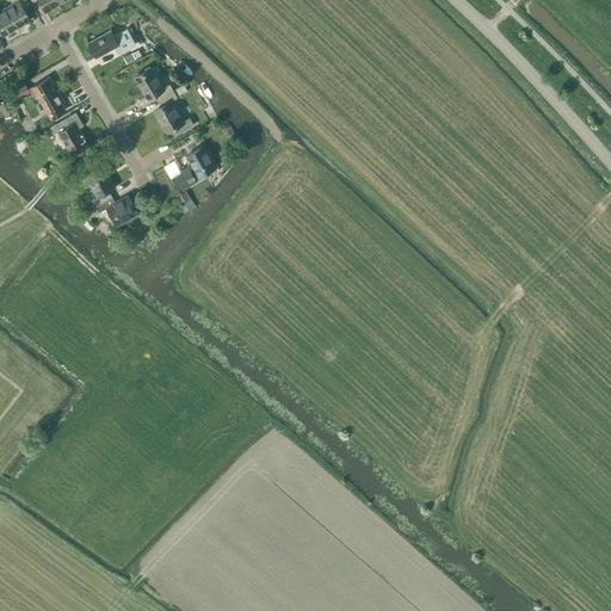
[(10,0),(12,4),(5,7),(16,28),(29,20),(23,7),(28,4),(25,0),(10,0)]
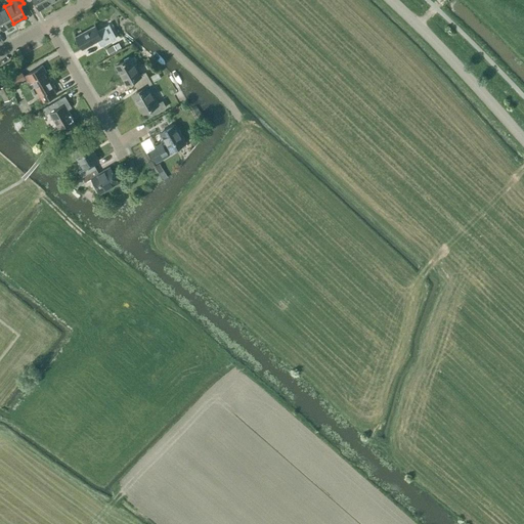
[(32,0),(38,9),(49,3),(47,0),(26,0),(27,1),(30,0),(32,0)]
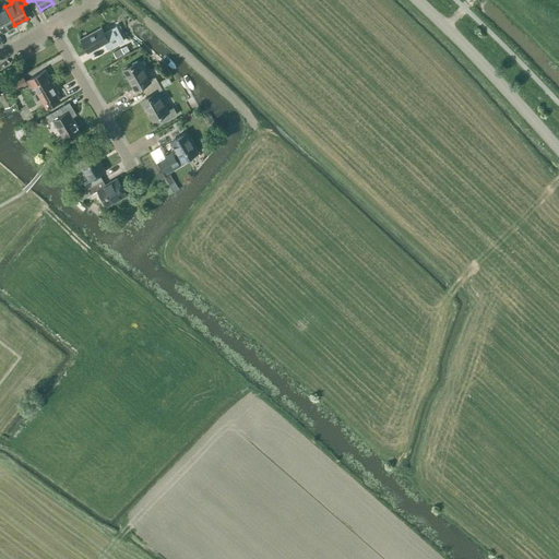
[(0,27),(2,32),(14,25),(4,7),(0,9),(0,27)]
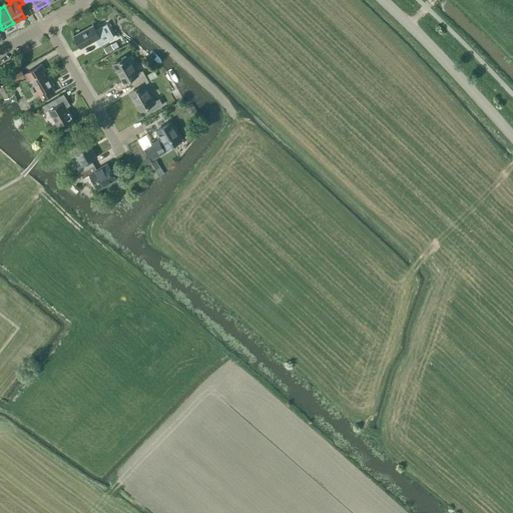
[(113,37),(106,23),(95,29),(93,25),(74,36),(81,48),(95,40),(99,45),(113,37)]
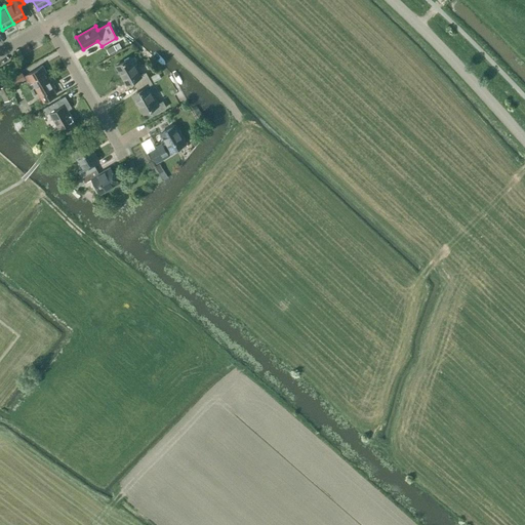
[(114,45),(107,49),(109,54),(117,50),(115,47),(114,45)]
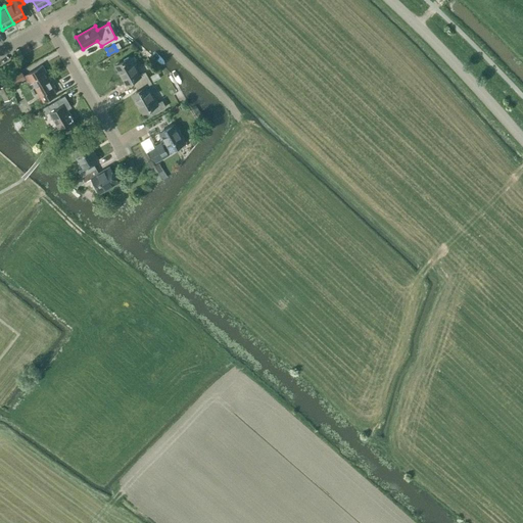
[(132,80),(135,86),(148,78),(145,72),(140,75),(130,57),(115,65),(126,83),(132,80)]
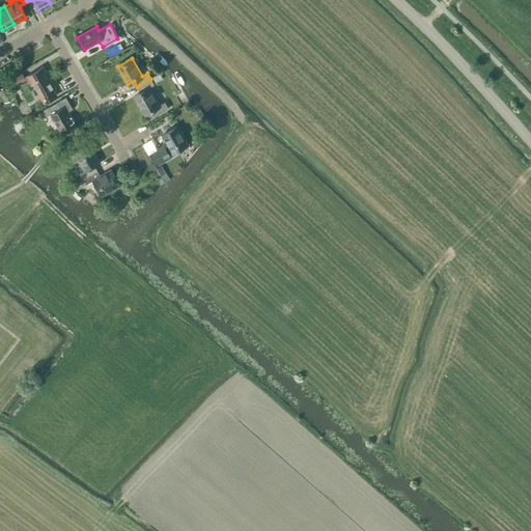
[(48,78),(46,79),(43,75),(47,73),(44,66),(26,77),(28,81),(31,82),(33,81),(46,103),(56,96),(52,90),(54,89),(48,78)]
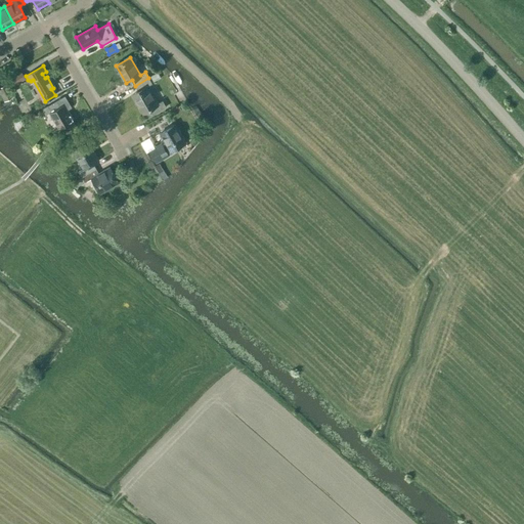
[(17,74),(7,80),(11,86),(26,79),(22,72),(20,73),(17,74)]
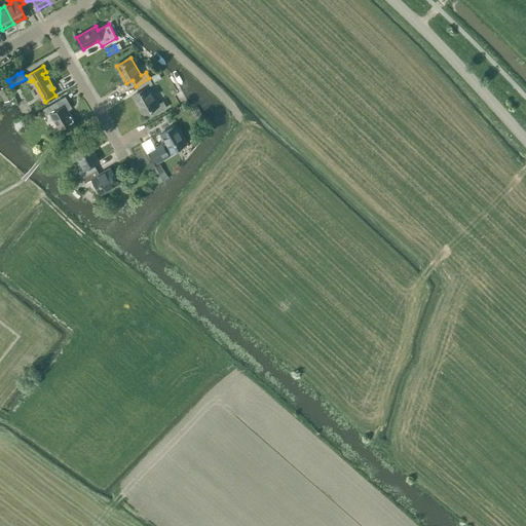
[(148,87),(153,84),(149,78),(136,86),(139,91),(134,95),(144,113),(150,109),(154,115),(166,108),(163,101),(157,104),(148,87)]
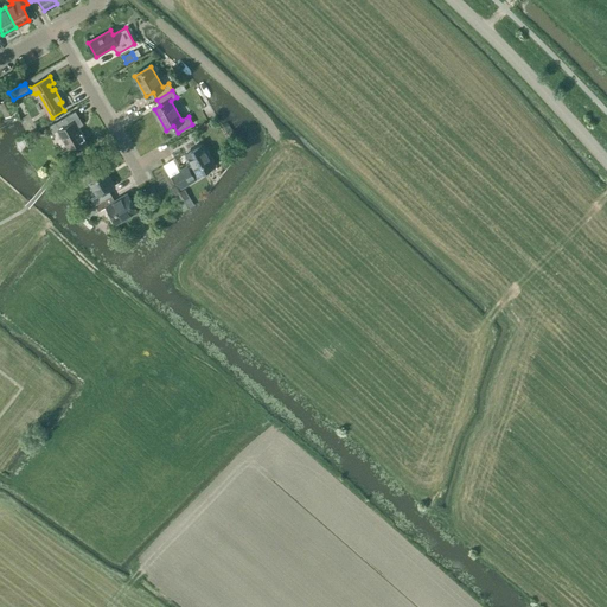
[(0,109),(5,117),(16,112),(7,97),(0,101),(0,109)]
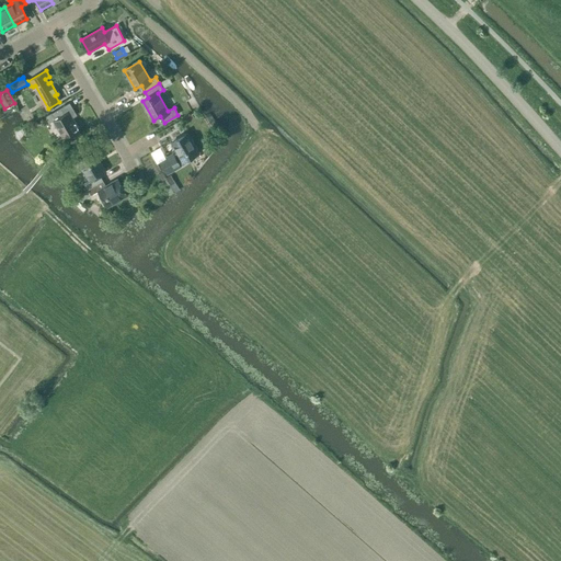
[(45,116),(49,123),(53,121),(63,138),(79,128),(72,117),(77,115),(69,103),(45,116)]
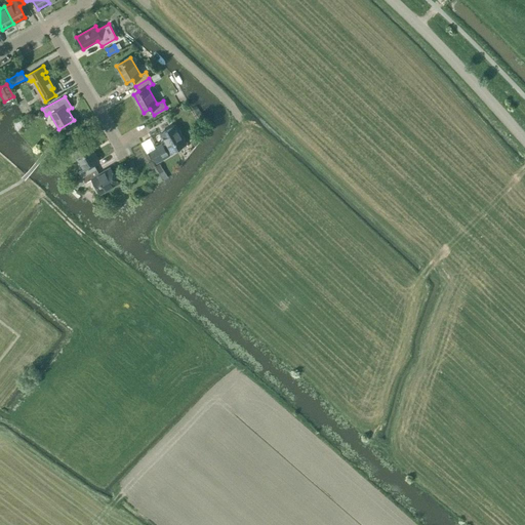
[(175,109),(172,111),(172,112),(174,115),(182,111),(179,108),(179,107),(178,107),(175,109)]
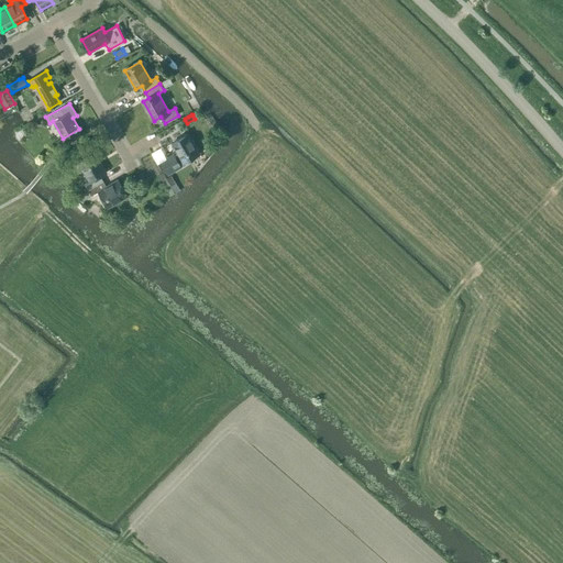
[(183,161),(184,162),(199,153),(188,134),(173,143),(178,153),(174,155),(174,154),(161,162),(168,174),(180,167),(178,163),(183,161)]
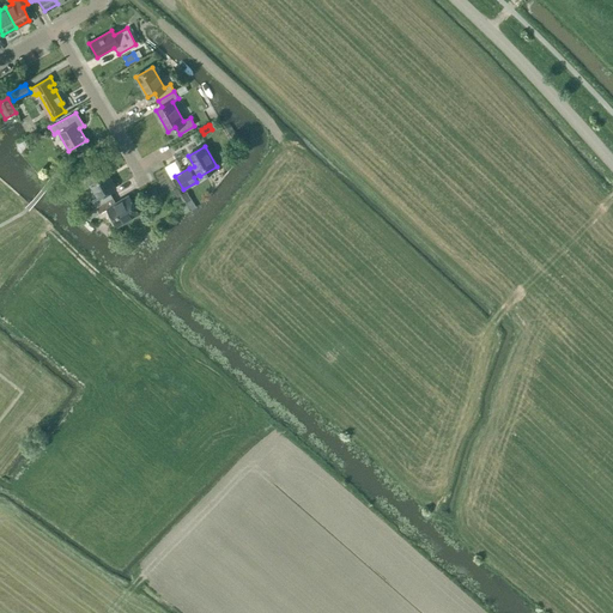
[(92,200),(95,205),(96,206),(113,196),(109,190),(115,187),(103,167),(86,176),(98,196),(92,200)]
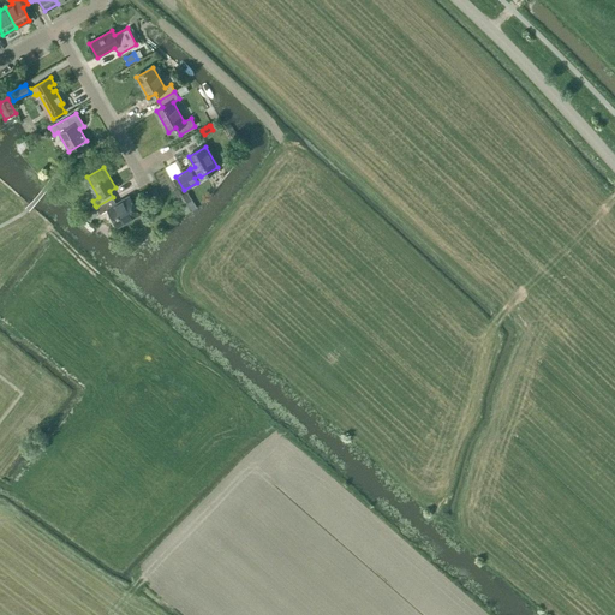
[(151,190),(148,192),(153,201),(160,196),(155,187),(154,189),(151,190)]
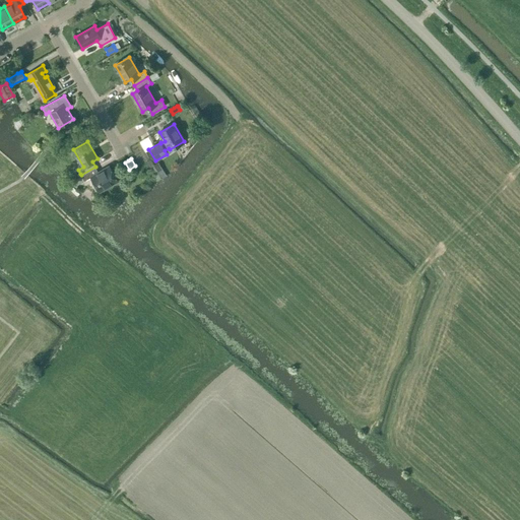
[(158,163),(153,165),(161,178),(161,179),(167,176),(164,172),(161,168),(158,163)]
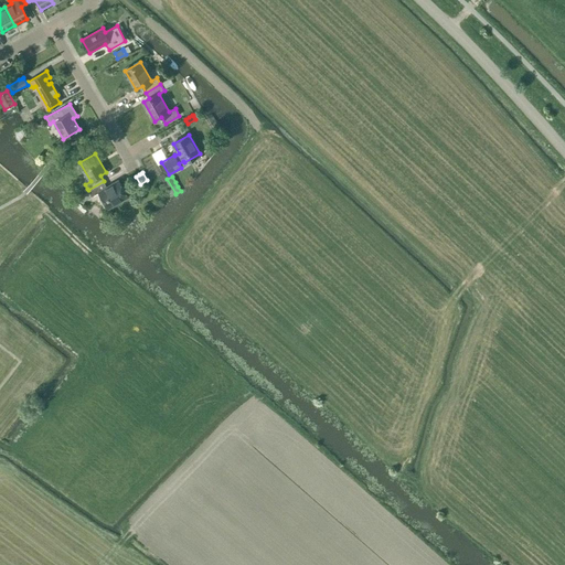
[(75,196),(82,202),(92,196),(99,192),(108,208),(127,196),(118,181),(107,188),(104,181),(88,190),(87,189),(75,196)]
